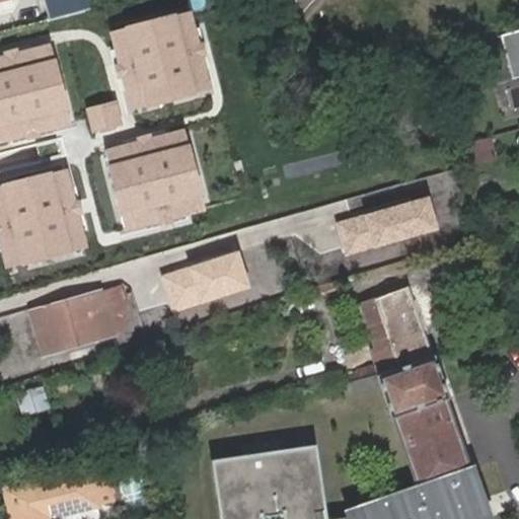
[(0,0),(0,11),(11,8),(8,0),(0,0)]
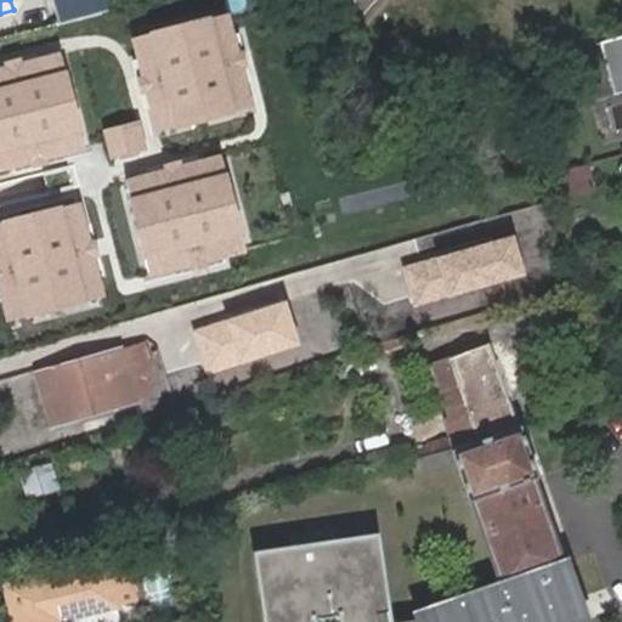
[(51,0),(57,23),(114,7),(112,0),(51,0)]
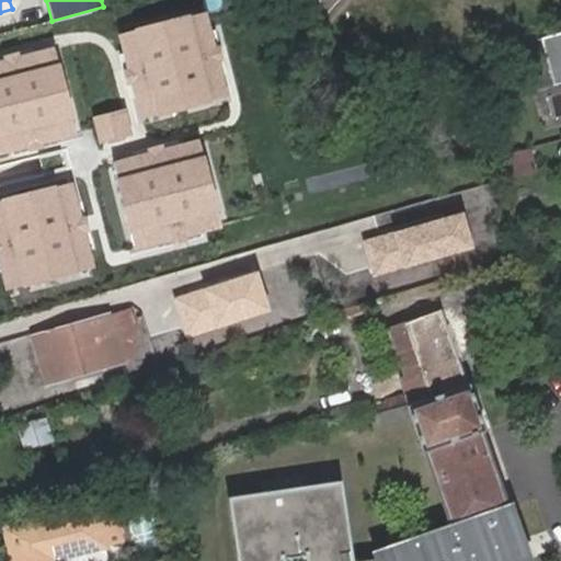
[(212,12),(124,34),(147,125),(235,103),(212,12)]
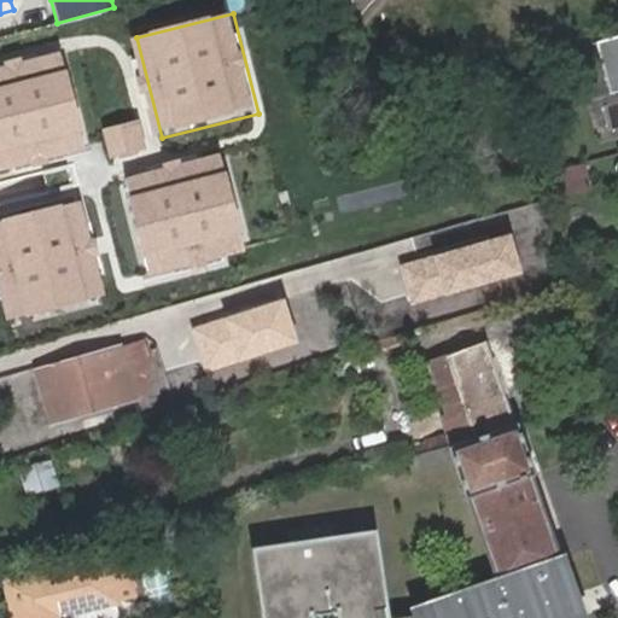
[(617,33),(599,38),(612,88),(617,86),(617,33)]
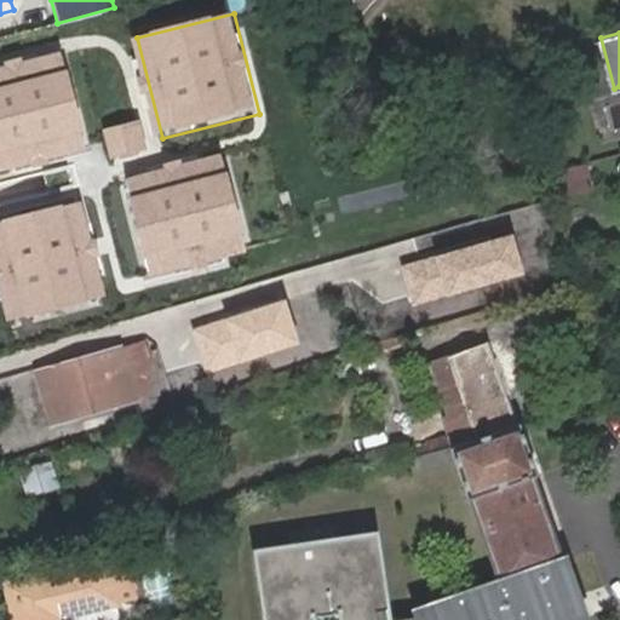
[(64,53),(0,69),(0,176),(90,154),(64,53)]
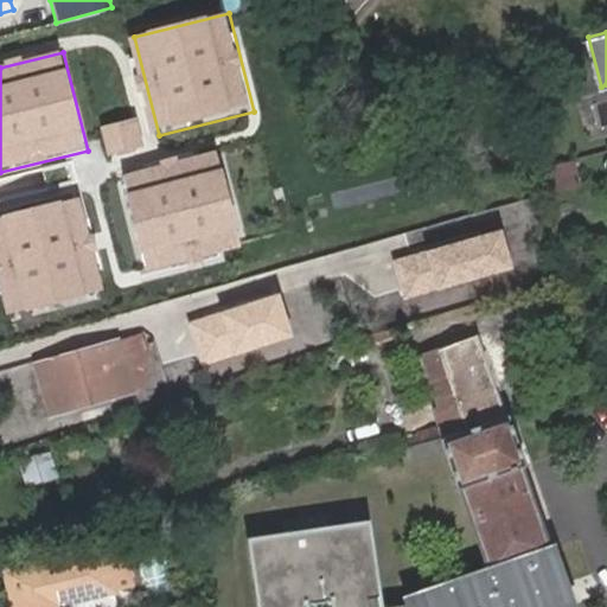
[(138,119),(101,128),(108,158),(146,148),(138,119)]
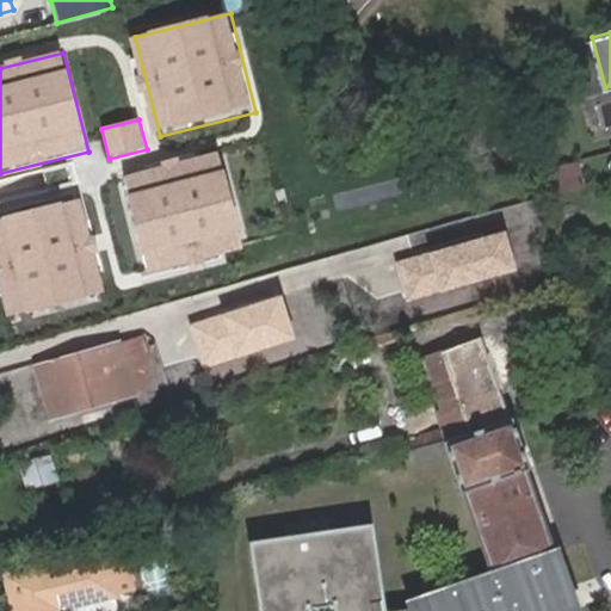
[(220,154),(125,178),(149,276),(245,253),(220,154)]
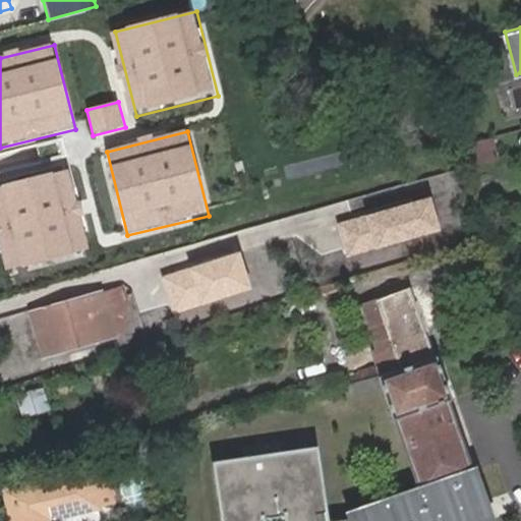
[(490,136),(480,139),(485,161),(497,158),(490,136)]
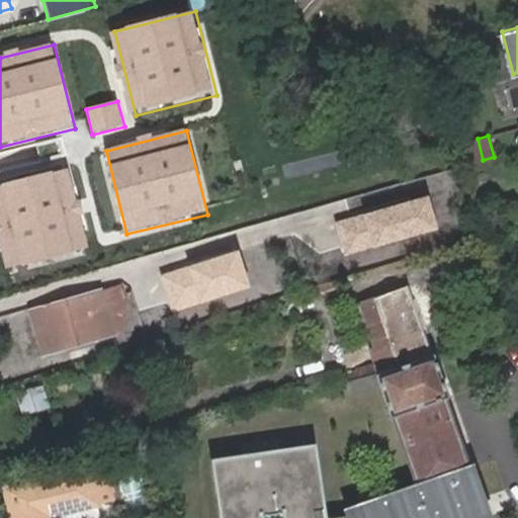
[(478,139),(459,143),(464,164),(483,160),(478,139)]
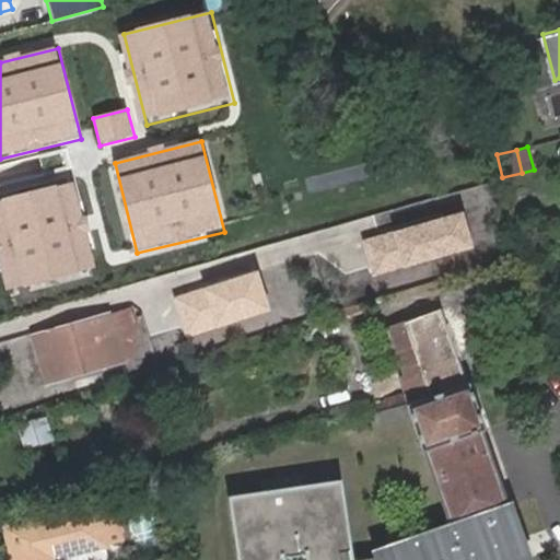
[(74,184),(0,202),(0,256),(10,296),(97,275),(74,184)]
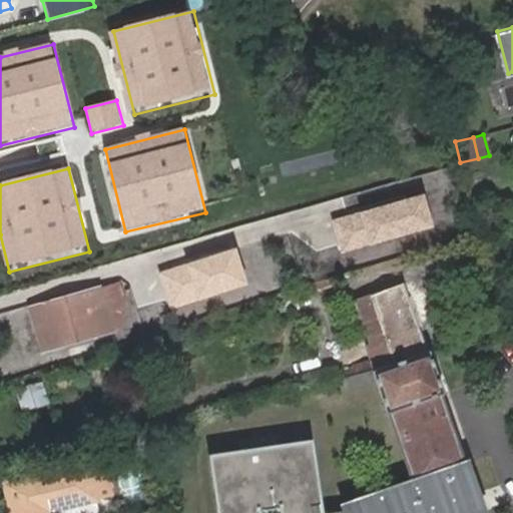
[(425,194),(332,220),(341,254),(434,229),(425,194)]
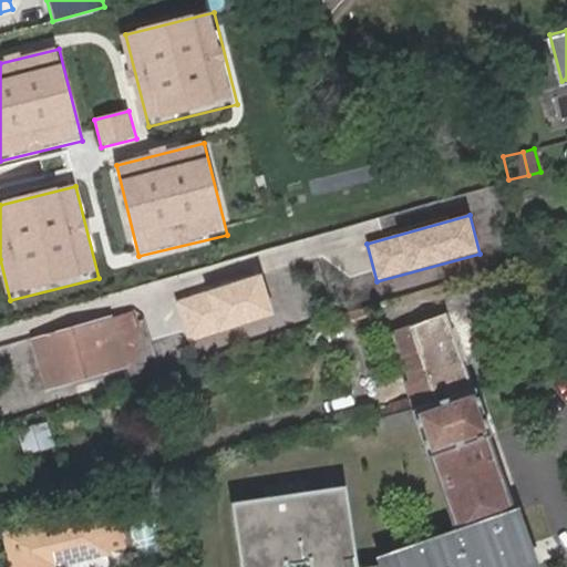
[(260,274),(175,302),(188,343),(275,315),(260,274)]
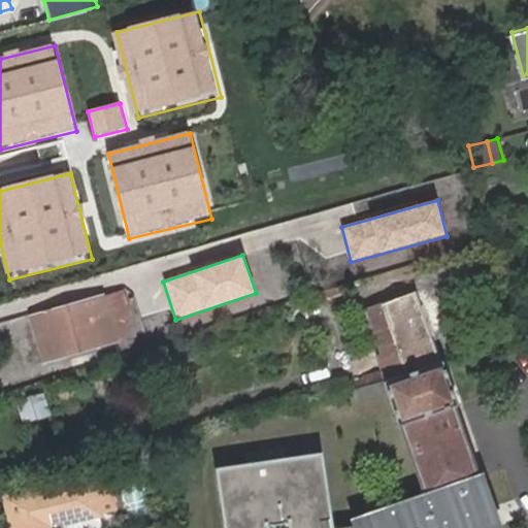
[(339,287),(320,293),(323,302),(341,295),(339,287)]
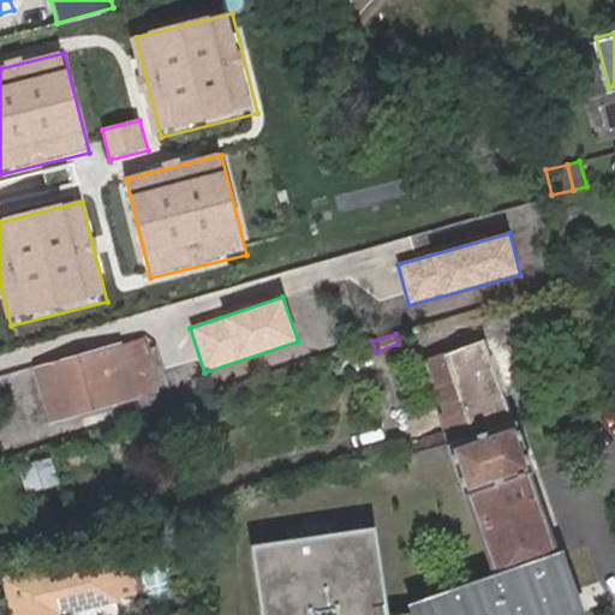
[(142,339),(119,345),(132,395),(147,392),(150,364),(142,339)]
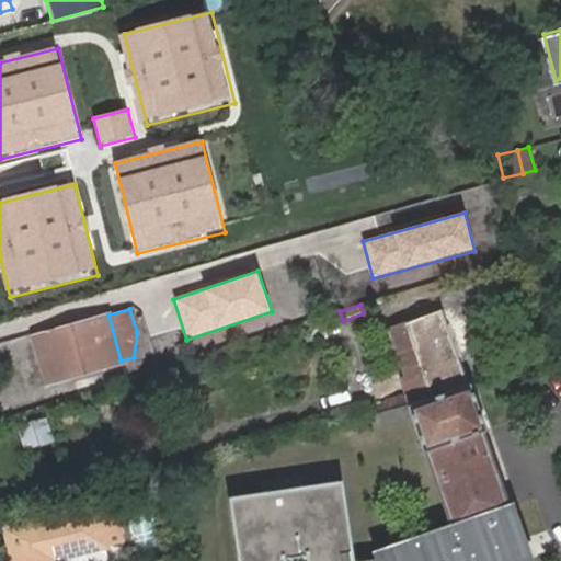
[(378,413),(410,402),(464,384),(439,313),(391,330),(408,377),(401,378),(407,395),(375,405),(378,413)]
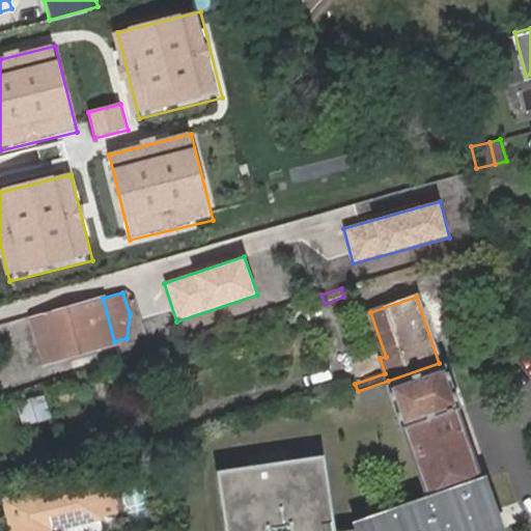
[(114,341),(103,298),(31,319),(43,362),(114,341)]
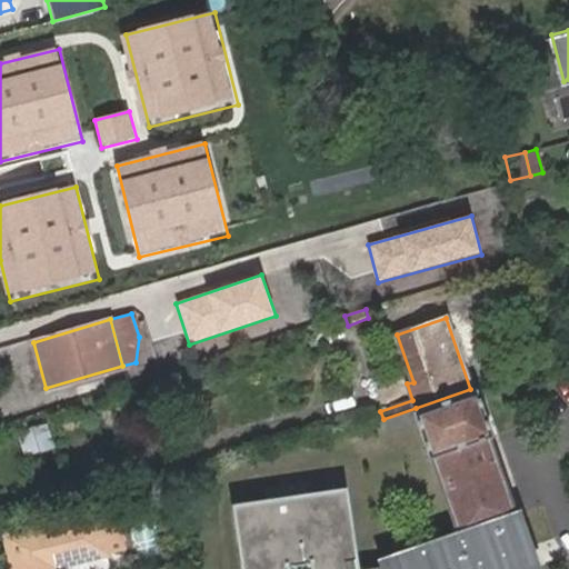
[(470,389),(416,408),(461,535),(379,563),(380,568),(541,568),(523,517),(518,519),(489,437),(492,436),(476,389),(470,389)]
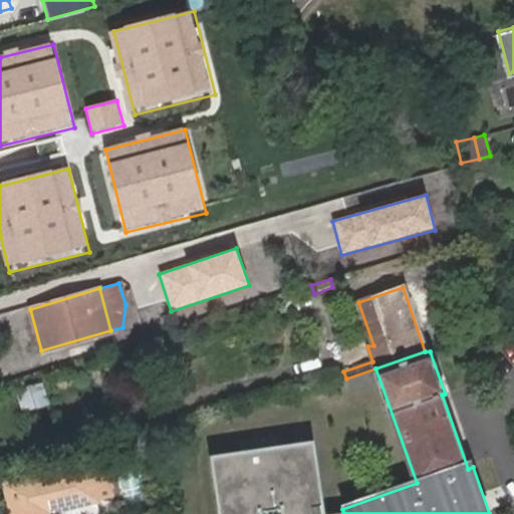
[(16,392),(22,411),(50,403),(43,383),(16,392)]
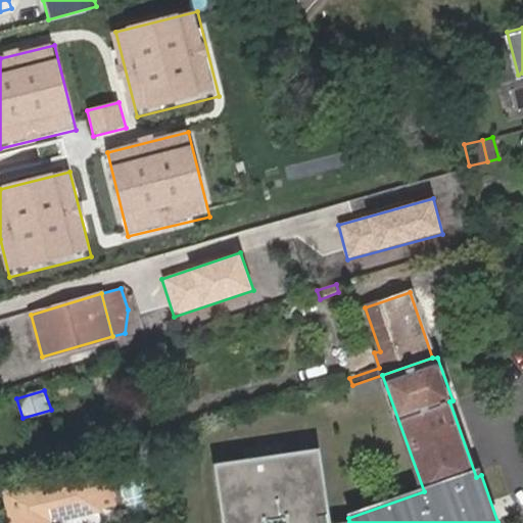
[(331,522),(321,450),(216,467),(224,522),(331,522)]
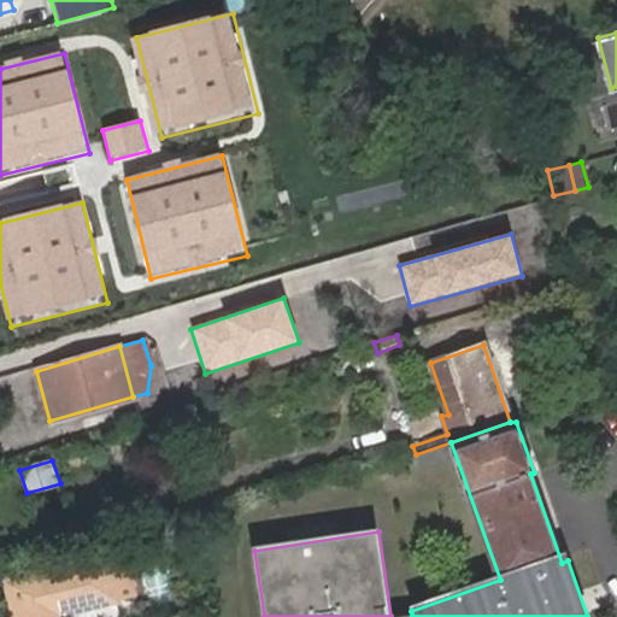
[(117,601),(106,558),(52,570),(47,577),(13,586),(19,616),(58,616),(115,601),(117,601)]
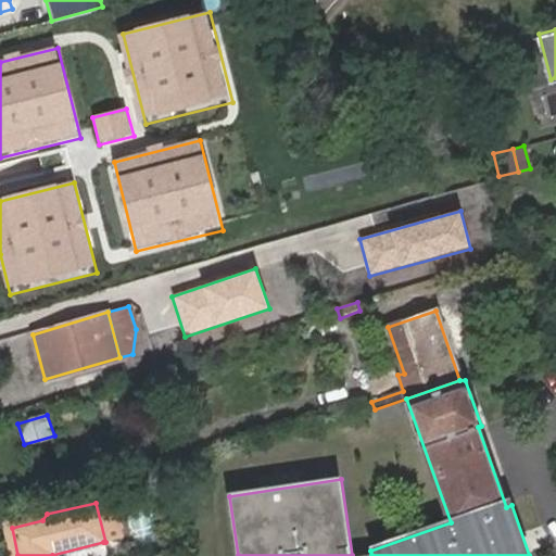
[(47,514),(5,522),(12,555),(17,555),(12,528),(42,520),(47,514)]
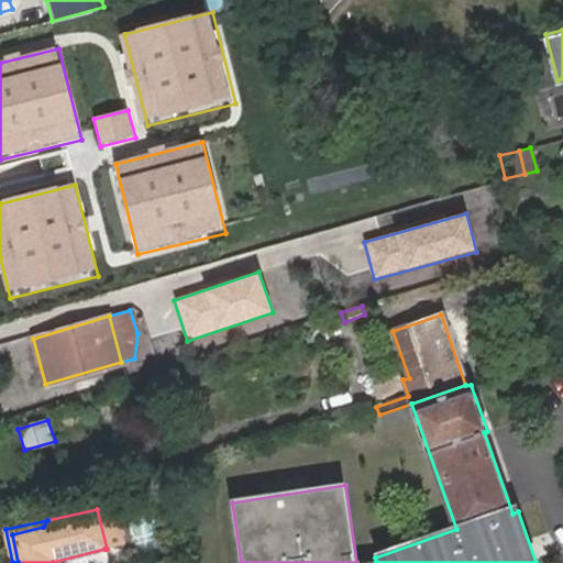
[(53,562),(106,562),(108,561),(105,549),(53,562)]
